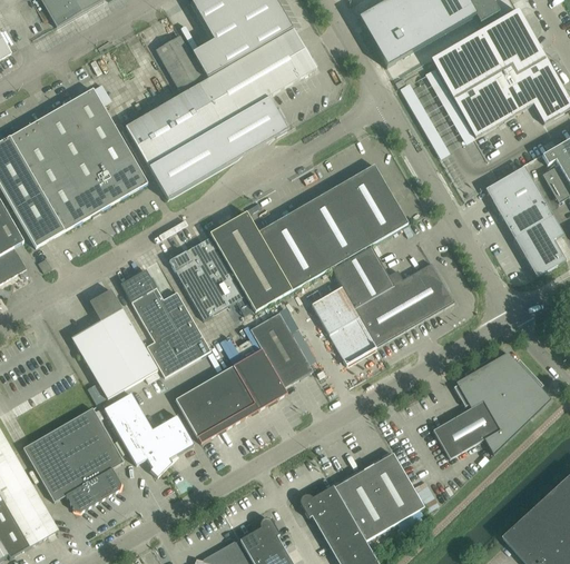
[(42,0),(57,25),(69,17),(97,0),(42,0)]
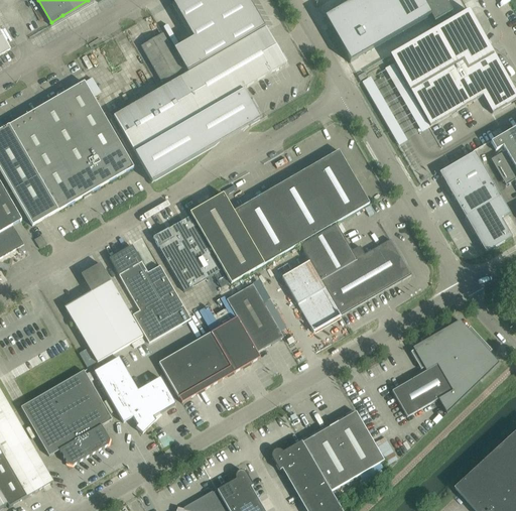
[(172,0),(192,35),(173,46),(186,70),(264,24),(250,0),(172,0)]
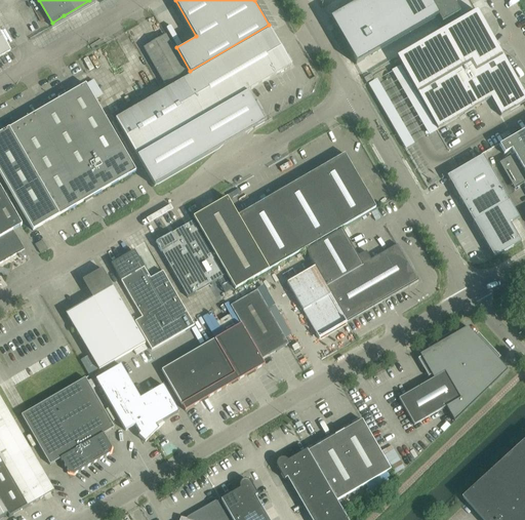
[(361,0),(386,43),(438,12),(441,20),(459,9),(453,0),(361,0)]
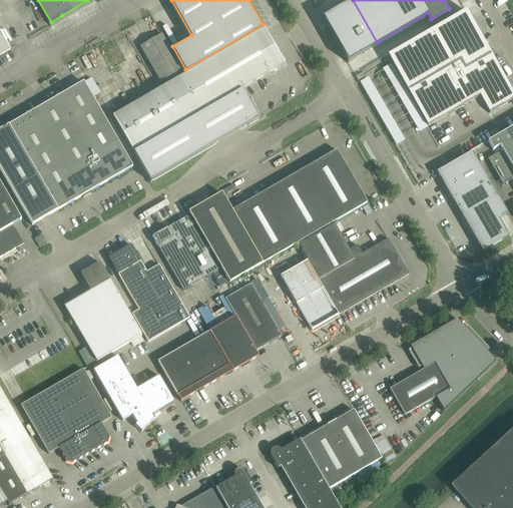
[(512,89),(465,7),(387,52),(427,122),(480,92),(490,109),(512,95),(512,89)]
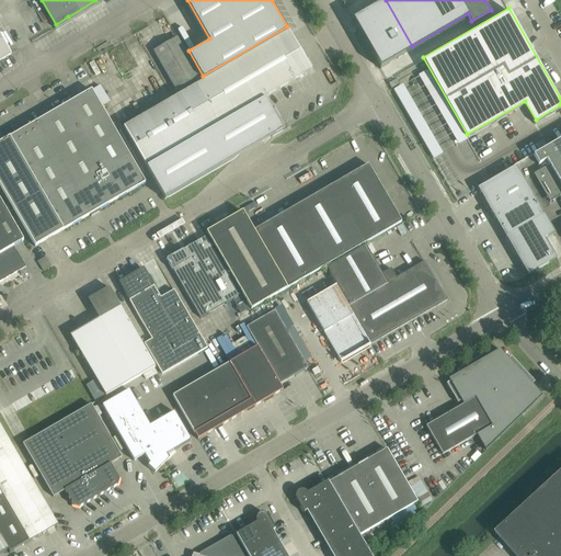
[(137,29),(0,108),(0,182),(35,242),(145,179),(115,127),(174,93),(137,29)]
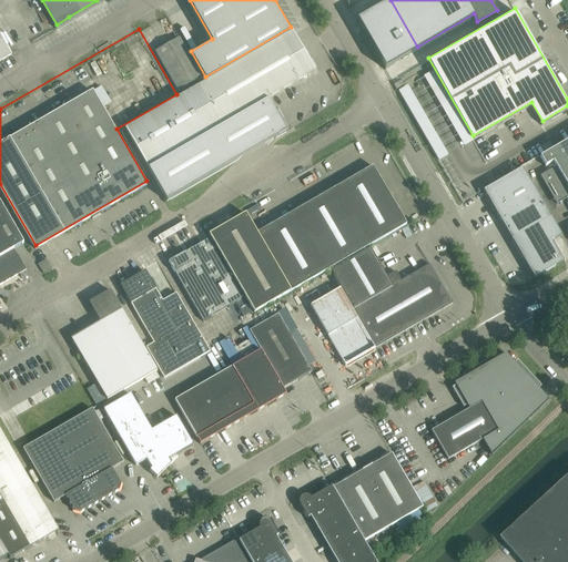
[(286,129),(285,126),(271,101),(266,94),(267,94),(298,77),(302,73),(314,67),(313,64),(313,63),(310,58),(308,58),(306,53),(301,43),(292,29),(291,29),(165,101),(125,125),(148,163),(146,164),(166,197),(236,156),(261,133),(267,126),(275,134),(286,129)]
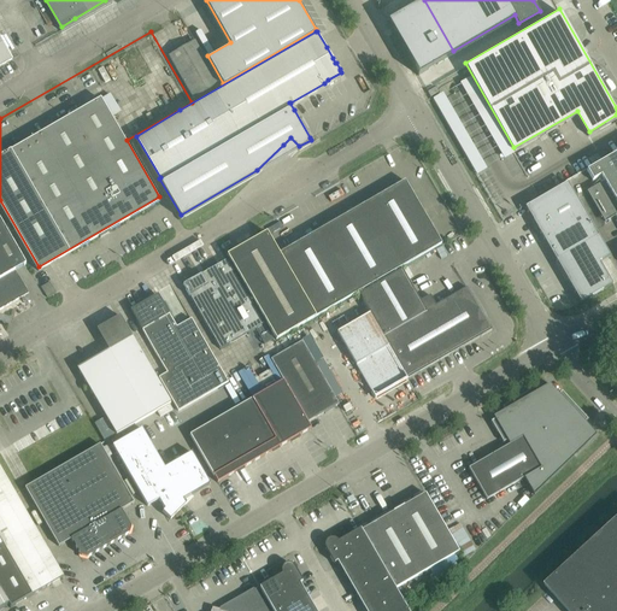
[(0,60),(12,54),(0,34),(0,60)]
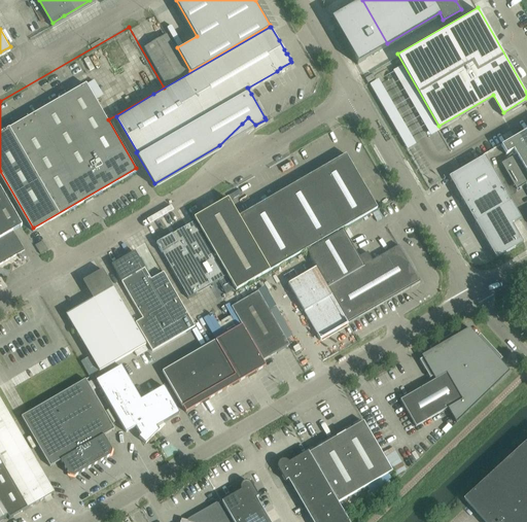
[(186,68),(166,32),(144,44),(165,80),(186,68)]
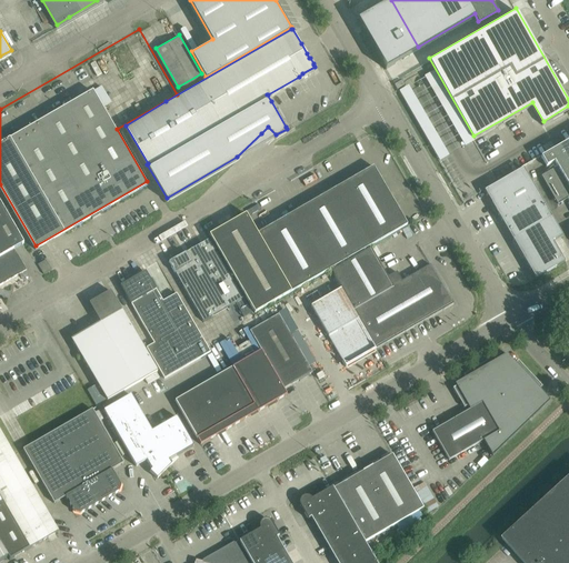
[(568,137),(557,144),(541,153),(546,162),(553,158),(553,159),(556,162),(557,162),(553,164),(541,171),(558,200),(567,194),(568,198),(568,137)]
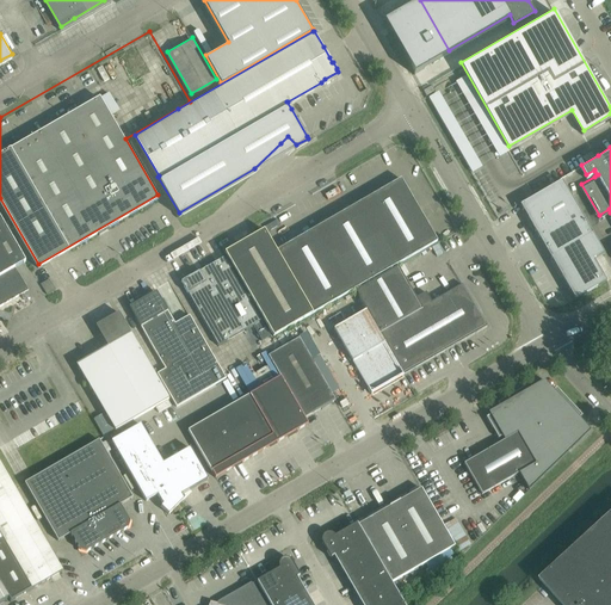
[(401,174),(359,198),(276,247),(264,226),(255,230),(224,248),(273,332),(437,238),(425,216),(425,214),(421,207),(419,205),(401,174)]
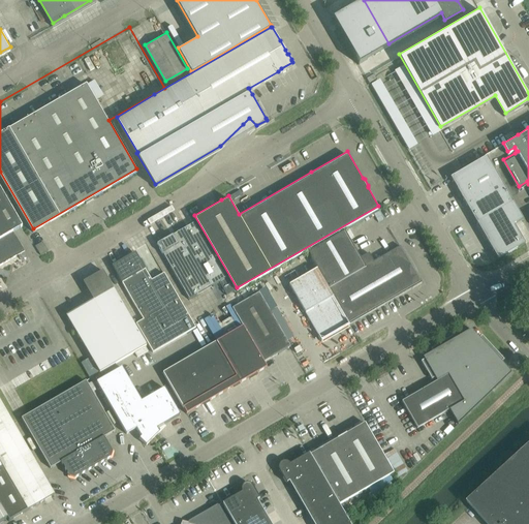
[(486,153),(449,174),(497,255),(525,240),(514,222),(523,217),(486,153)]
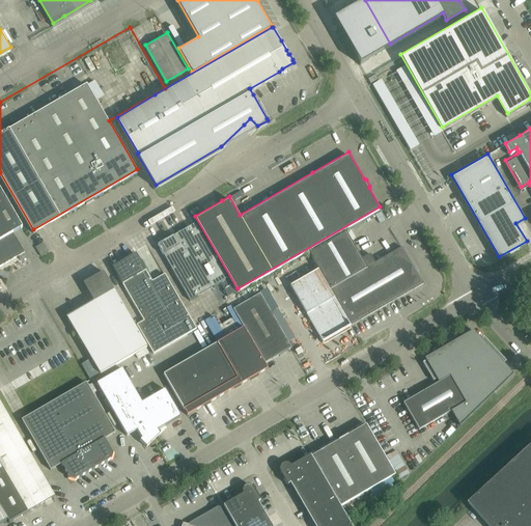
[(0,263),(25,248),(12,228),(22,223),(0,185),(0,263)]
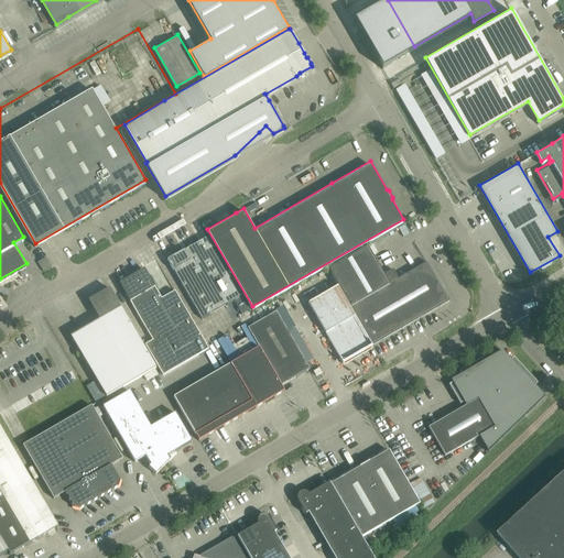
[(207,232),(167,255),(173,266),(202,315),(232,296),(241,292),(207,232)]
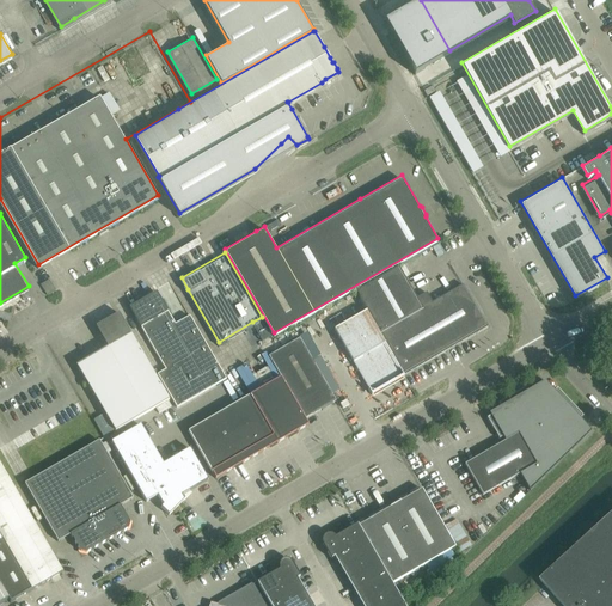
[(422,304),(416,294),(398,263),(356,287),(404,371),(488,323),(463,280),(422,304)]
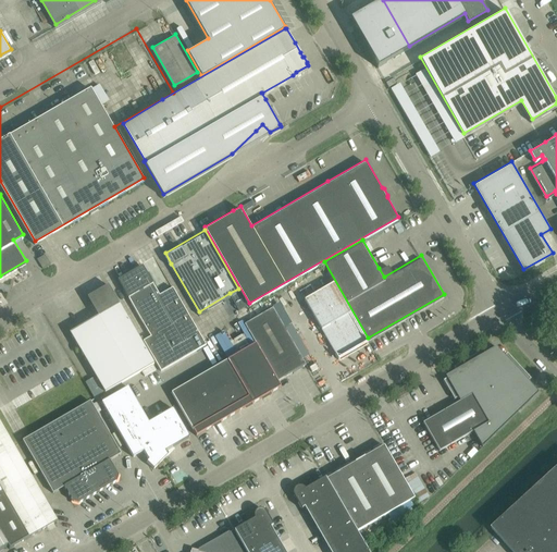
[(45,250),(37,256),(42,265),(50,260),(45,250)]
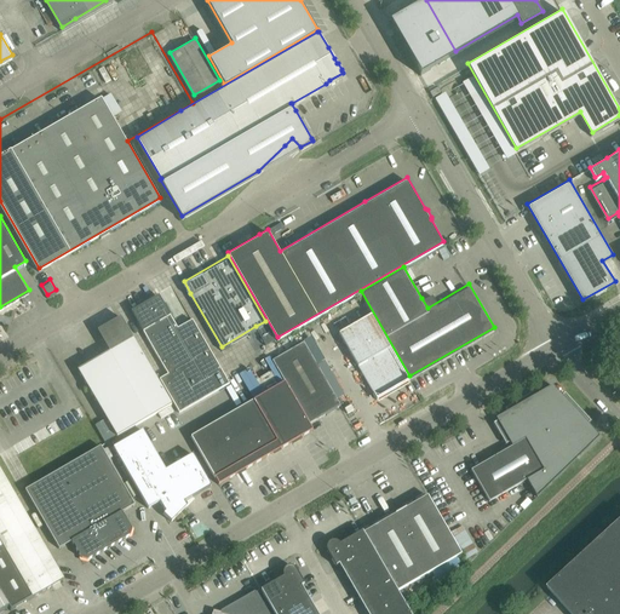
[(131,307),(137,317),(167,369),(159,374),(179,409),(229,379),(207,343),(191,316),(177,325),(159,291),(131,307)]
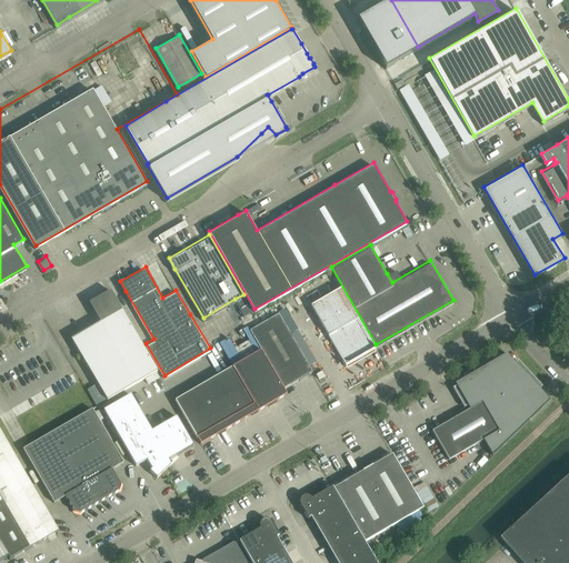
[(311,302),(325,327),(323,328),(326,332),(328,331),(346,362),(375,344),(340,284),(311,302)]
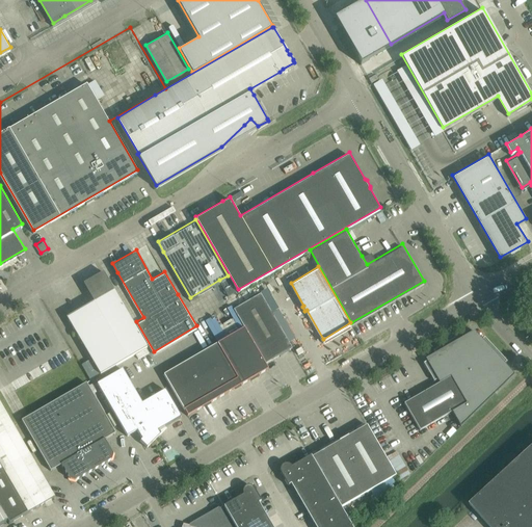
[(95,297),(67,314),(100,371),(147,344),(113,286),(103,268),(84,280),(95,297)]
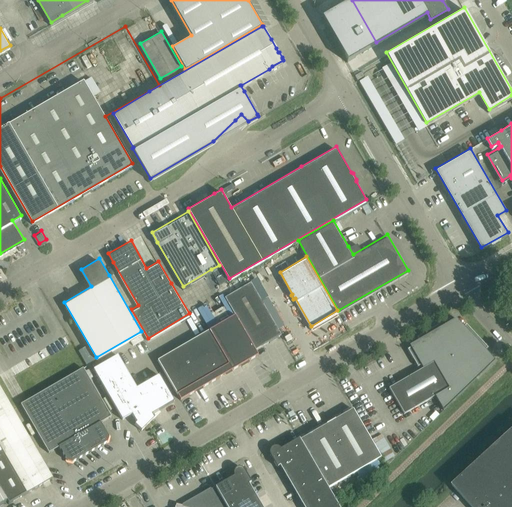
[(219,282),(226,278),(219,265),(211,269),(219,282)]
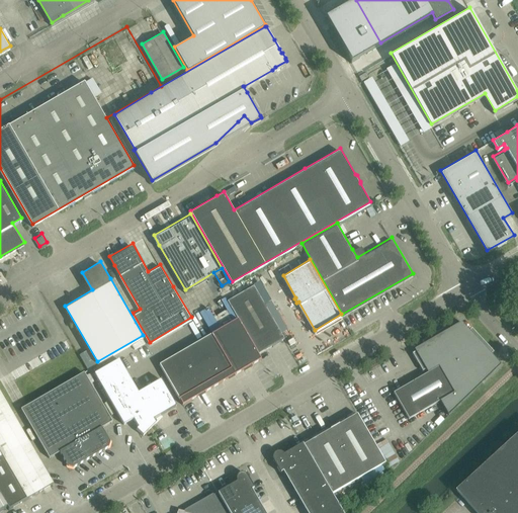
[(227,297),(228,298),(258,350),(284,335),(253,282),(227,297)]
